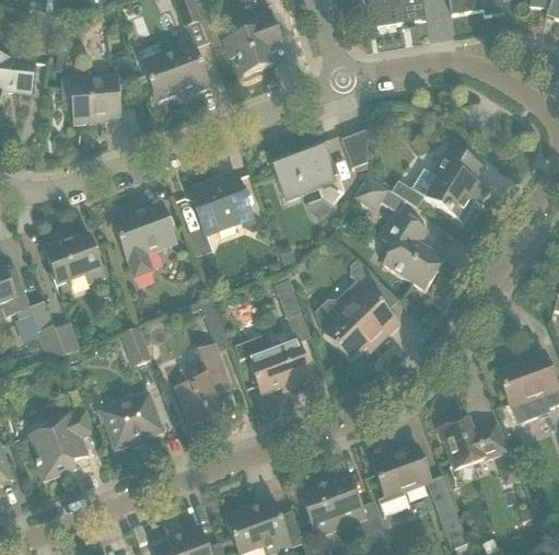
[(174,0),(184,26),(202,19),(195,0),(174,0)]
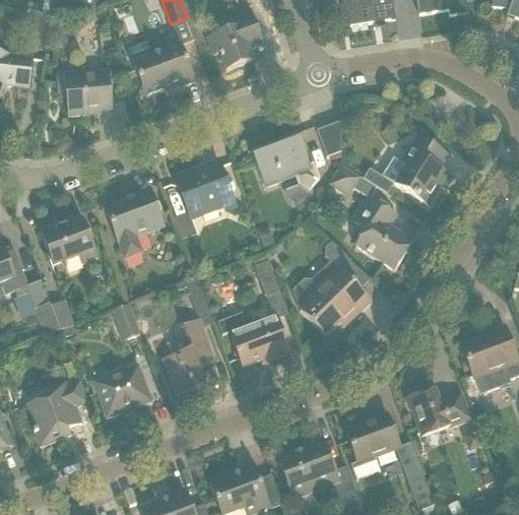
[(338,0),(338,2),(344,6),(347,24),(395,16),(392,0),(338,0)]
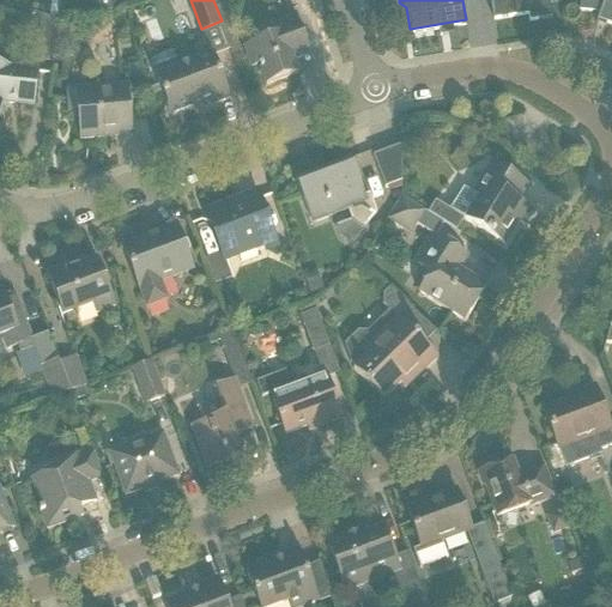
[(492,0),(495,14),(529,8),(531,16),(552,12),(550,0),(492,0)]
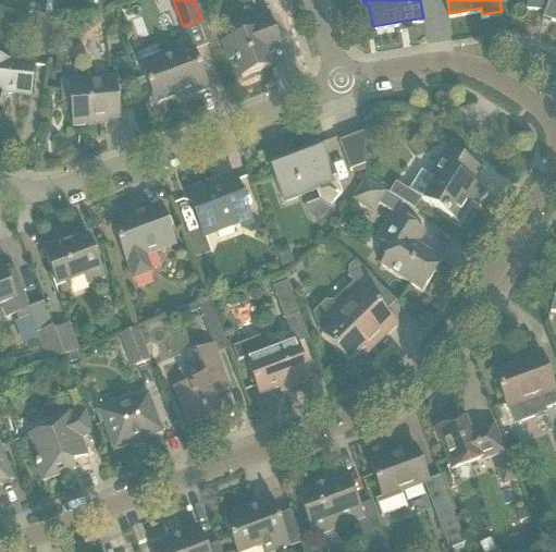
[(527,0),(527,4),(543,7),(542,12),(555,17),(555,0),(527,0)]
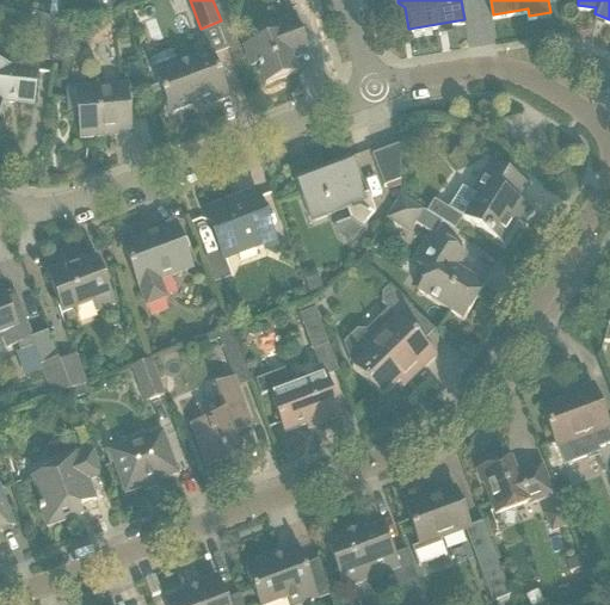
[(53,59),(59,14),(39,12),(35,56),(53,59)]
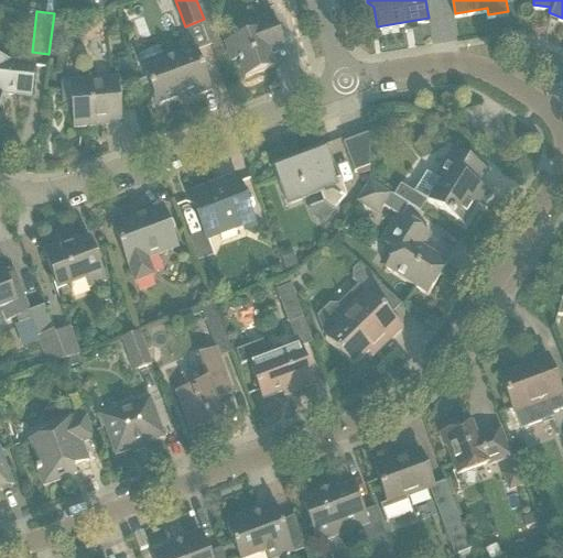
[(269,50),(285,44),(273,11),(248,21),(251,29),(225,39),(233,57),(238,55),(246,73),(274,63),(269,50)]
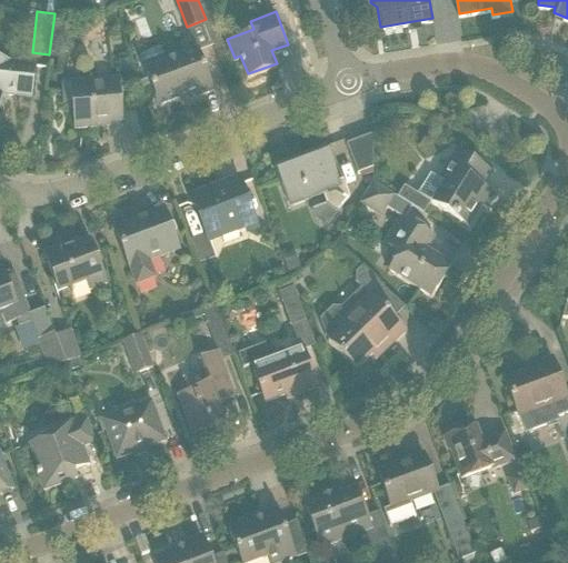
[(213,87),(199,48),(197,43),(187,48),(166,56),(163,50),(142,58),(159,102),(188,91),(190,96),(213,87)]
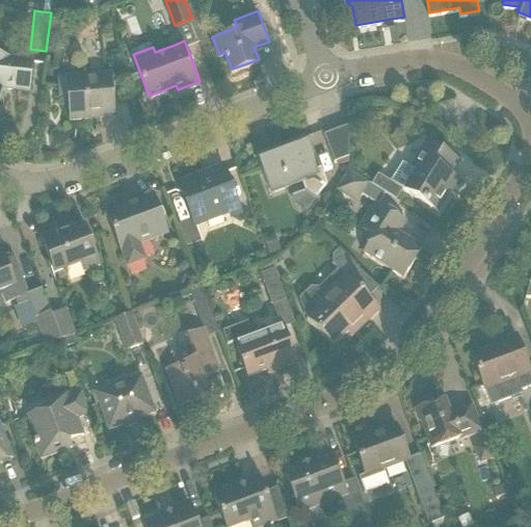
[(14,52),(9,55),(0,51),(0,93),(3,84),(30,87),(33,55),(14,52)]
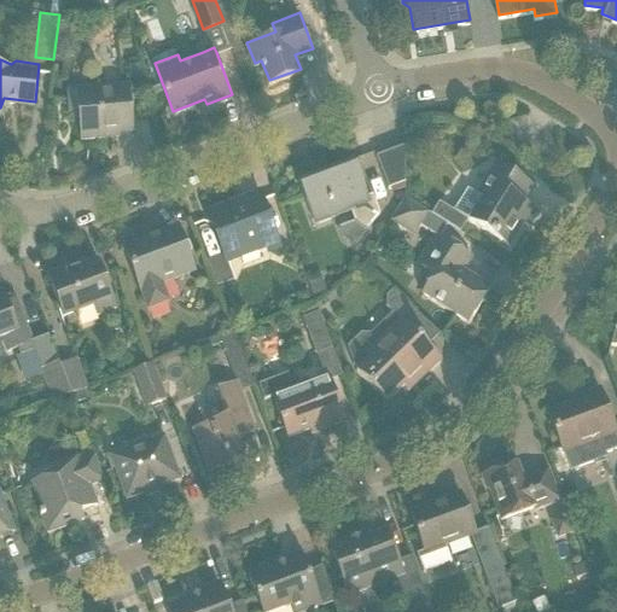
[(140,59),(129,60),(131,70),(141,69),(140,59)]
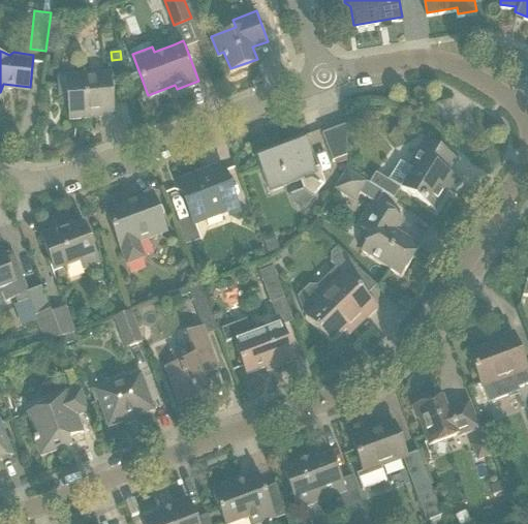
[(114,110),(112,89),(111,67),(59,73),(61,92),(68,91),(70,116),(94,114),(94,111),(114,110)]
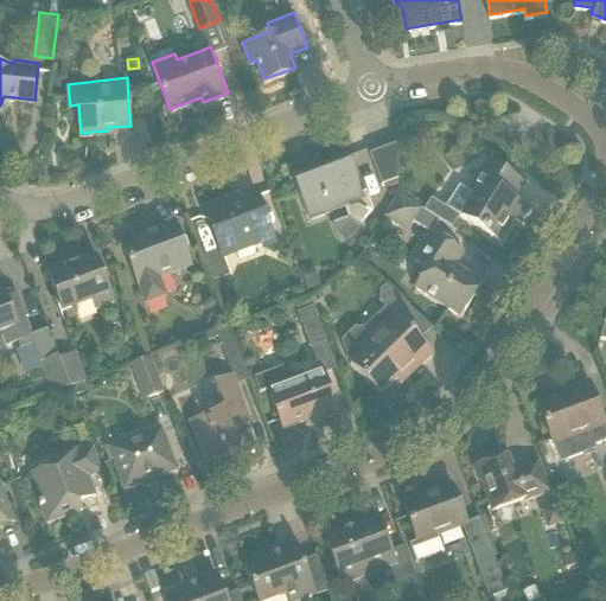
[(397,176),(399,161),(399,138),(369,149),(378,172),(382,181),(397,176)]
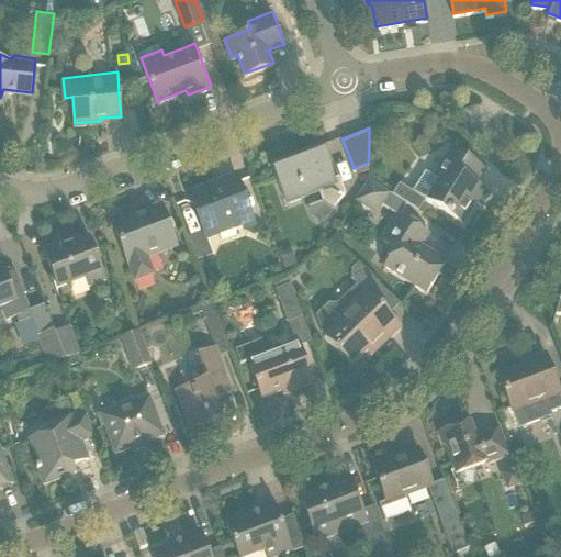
[(284,155),(271,160),(279,180),(287,201),(320,189),(323,197),(333,204),(345,189),(339,173),(335,175),(329,162),(322,141),(301,148),(303,155),(287,162),(284,155)]
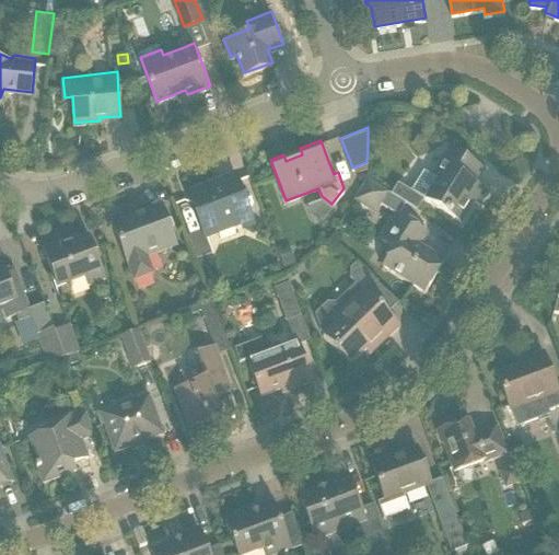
[(450,145),(432,171),(423,165),(411,185),(410,186),(412,187),(405,198),(407,199),(417,206),(424,195),(462,218),(475,197),(480,200),(486,192),(480,188),(482,185),(473,178),(481,164),(450,145)]
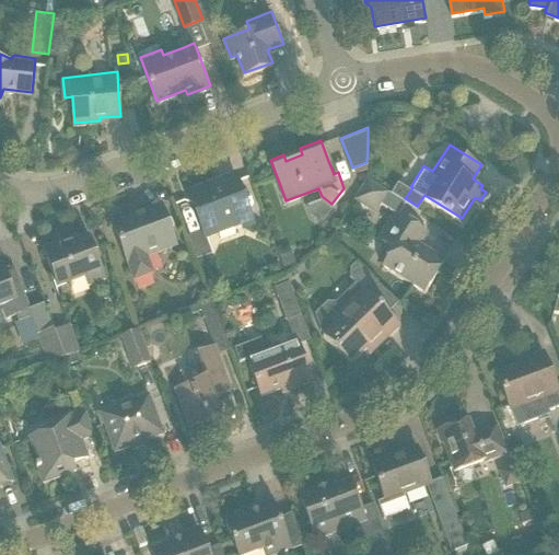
[(252,218),(243,194),(235,173),(190,189),(207,235),(252,218)]
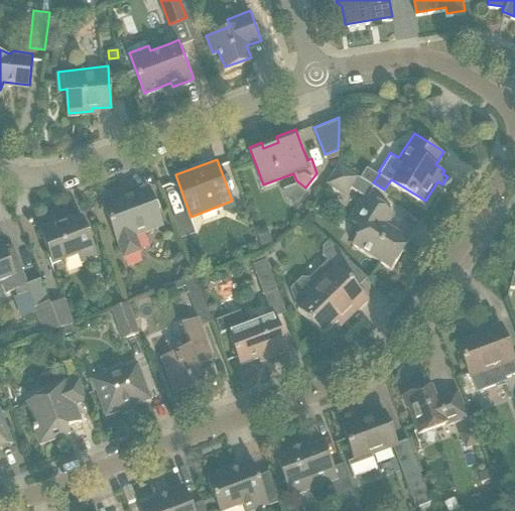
[(352,241),(374,255),(391,266),(409,237),(387,222),(394,211),(368,194),(375,183),(373,182),(339,161),(326,181),(346,194),(351,185),(365,194),(350,218),(362,226),(352,241)]
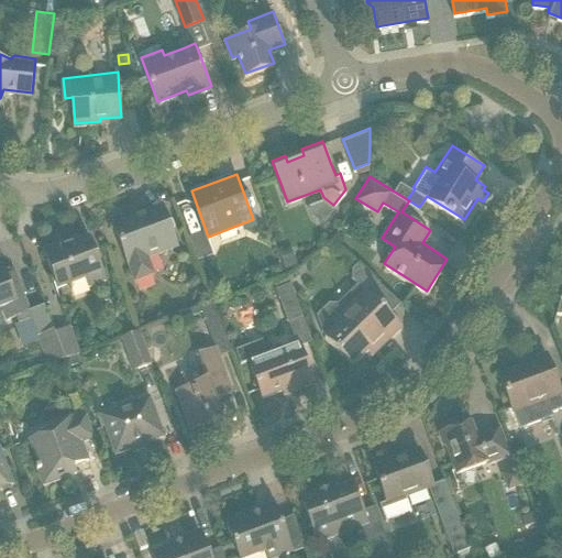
[(178,244),(169,221),(162,201),(143,208),(144,211),(113,222),(135,280),(155,272),(150,255),(178,244)]
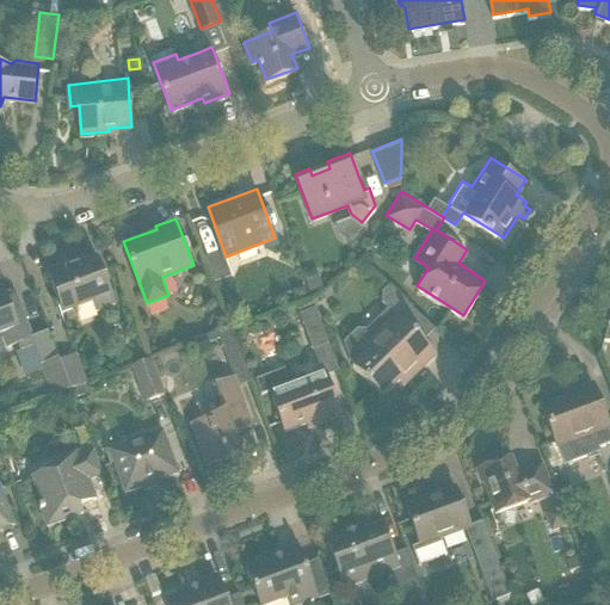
[(98,253),(87,258),(85,252),(47,267),(62,312),(92,301),(94,309),(116,302),(98,253)]
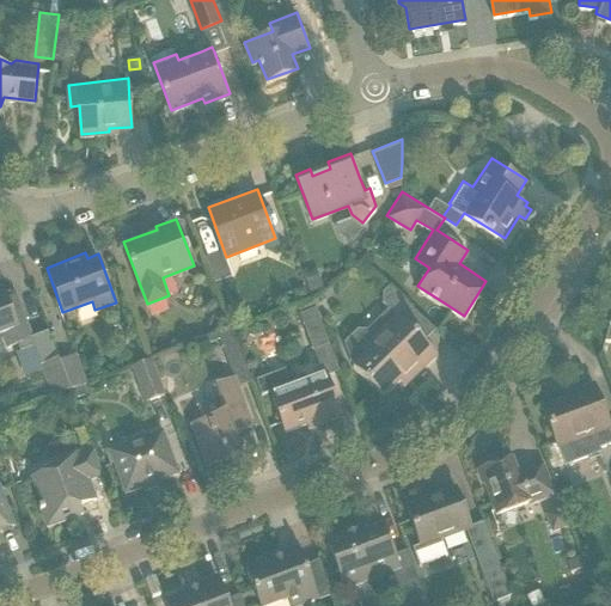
[(299,285),(295,292),(298,298),(310,293),(305,282),(299,285)]
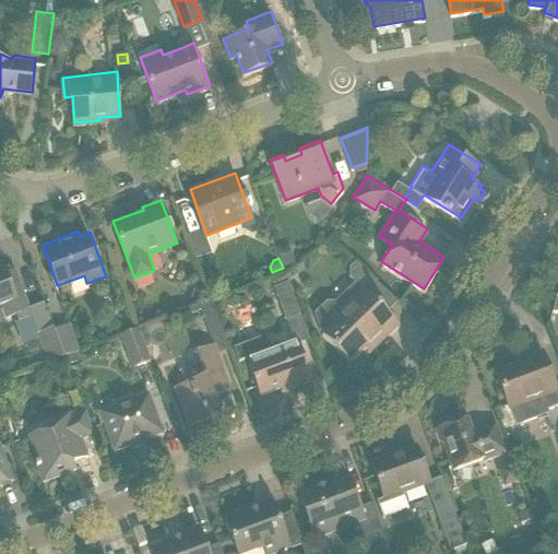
[(2,259),(0,260),(0,304),(1,304),(7,316),(18,311),(21,319),(33,314),(31,307),(30,304),(23,287),(15,267),(7,270),(2,259)]
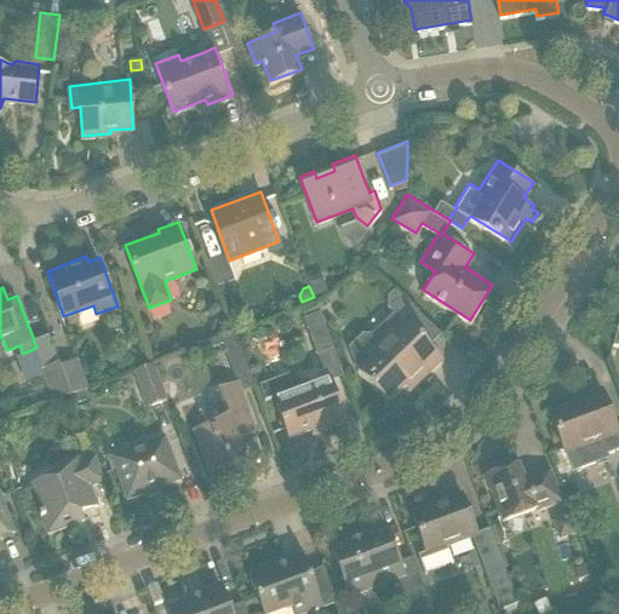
[(362,330),(349,343),(355,362),(360,366),(357,368),(389,400),(405,383),(411,388),(443,356),(429,342),(410,321),(420,310),(394,287),(388,293),(387,304),(400,316),(379,337),(372,331),(362,330)]
